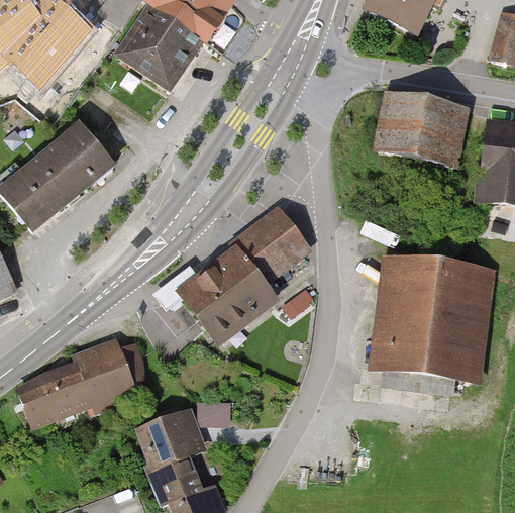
[(214,22),(228,0),(143,0),(150,5),(176,22),(202,39),(211,27),(214,22)]
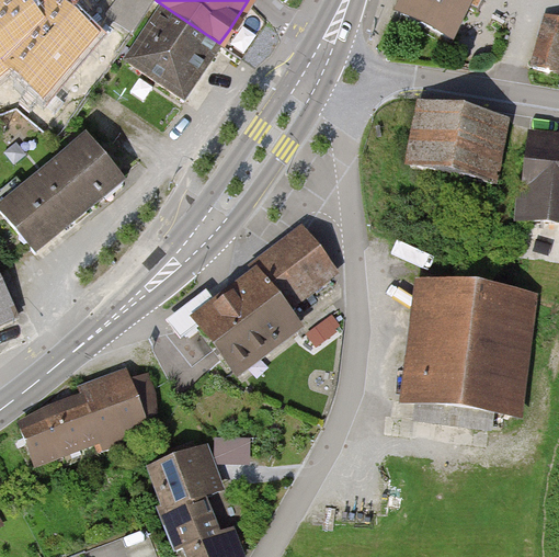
[(406,0),(401,11),(451,35),(466,4),(472,7),(476,0),(406,0)]
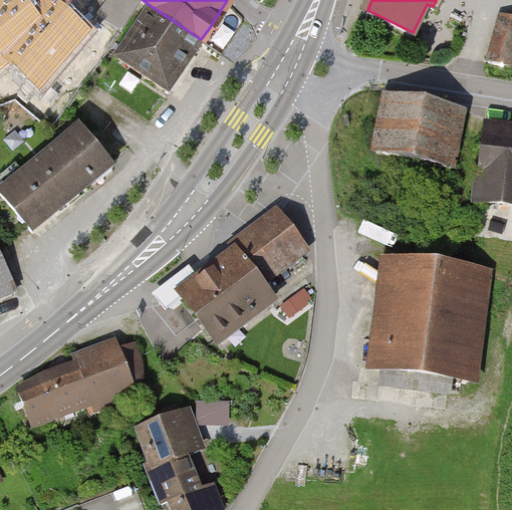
[(194,50),(201,39),(175,22),(150,5),(116,54),(168,89),(175,78),(184,66),(194,50)]
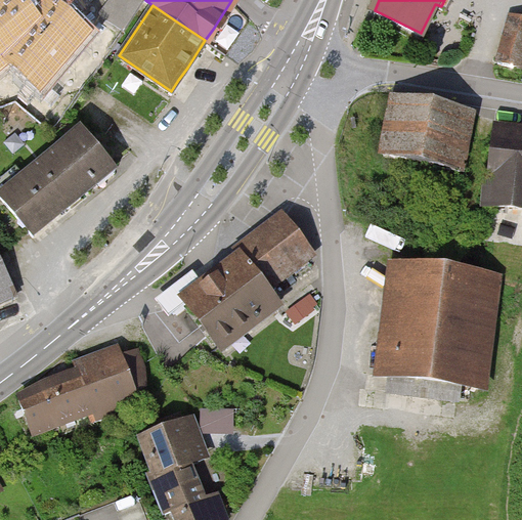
[(101,28),(79,9),(31,69),(54,87),(101,28)]
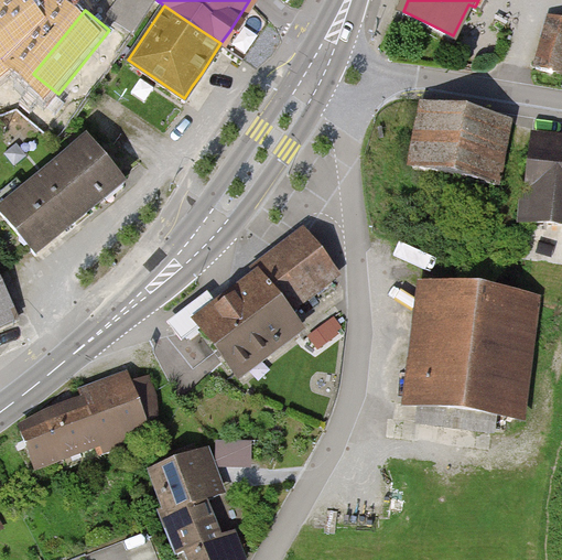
[(561,52),(561,18),(550,14),(537,64),(558,70),(561,52)]
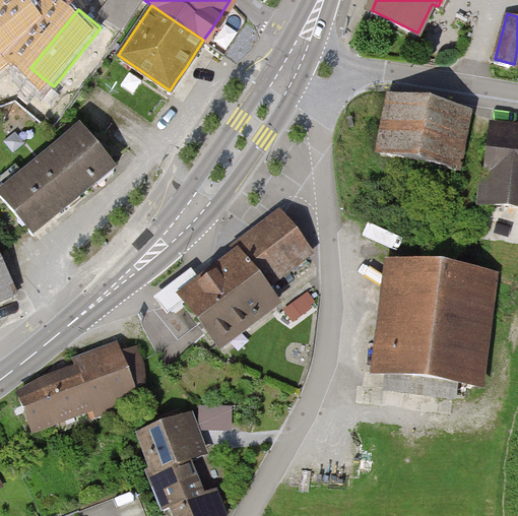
[(0,84),(18,63),(0,48),(0,84)]
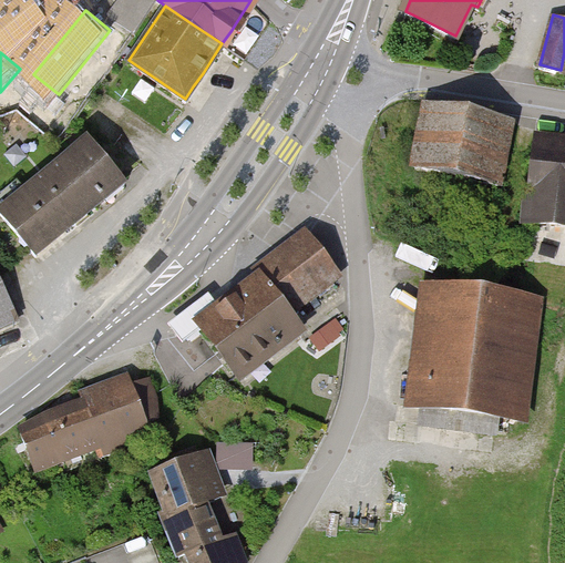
[(511,123),(427,106),(414,166),(461,175),(461,176),(500,184),(511,123)]
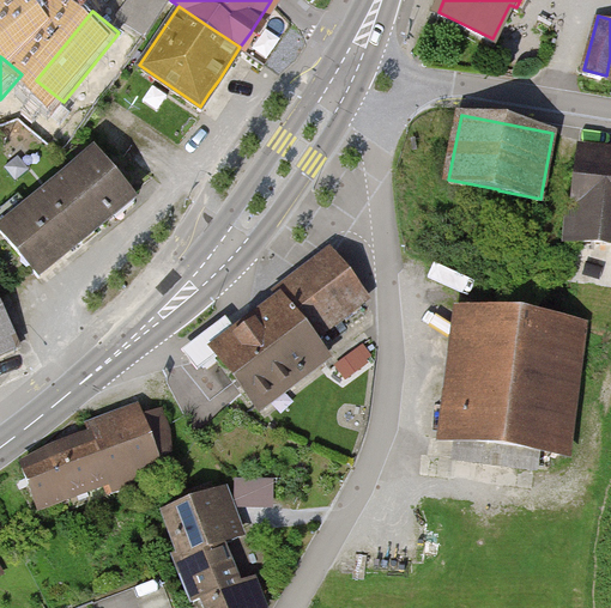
[(0,226),(38,274),(47,267),(61,256),(82,239),(78,236),(86,230),(90,226),(92,230),(103,222),(133,198),(96,151),(0,226)]
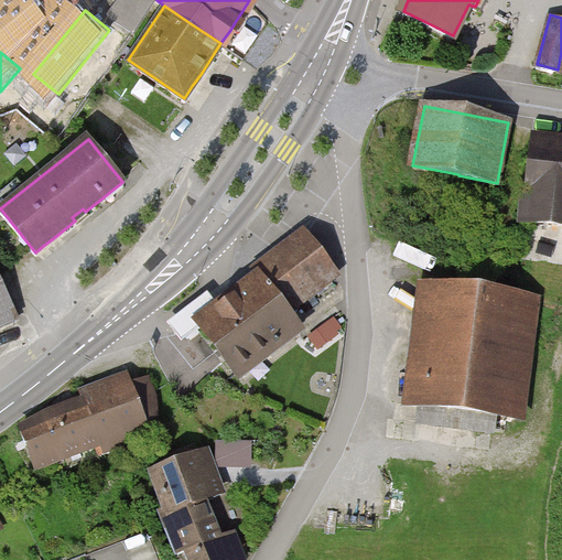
[(561,144),(530,141),(520,217),(561,222),(561,144)]
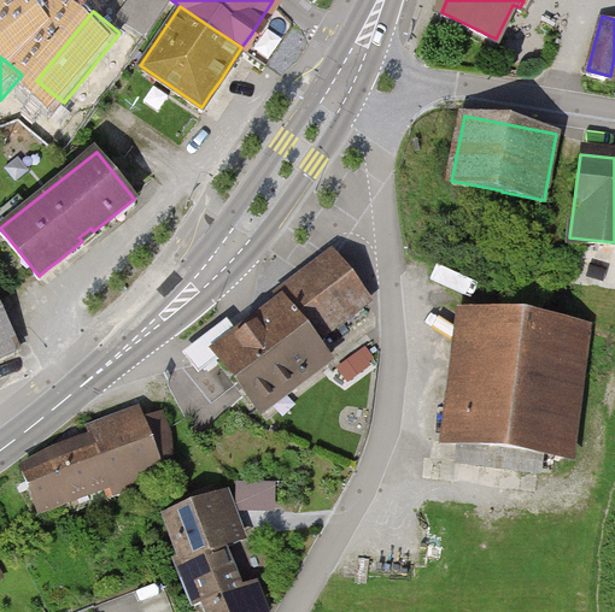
[(276,295),(283,305),(314,345),(321,340),(316,334),(363,298),(329,254),(276,295)]
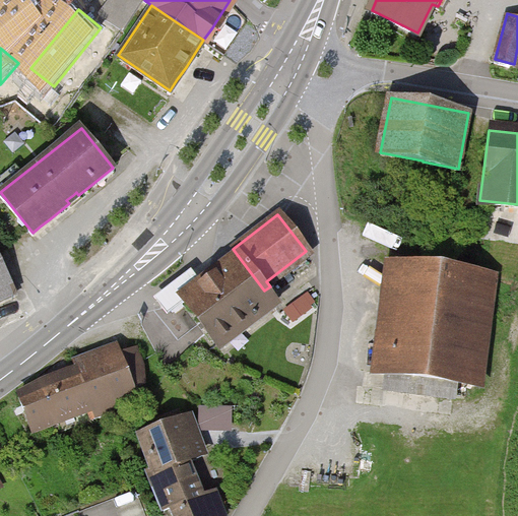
[(185,299),(216,340),(271,299),(264,291),(239,257),(204,283),(185,299)]
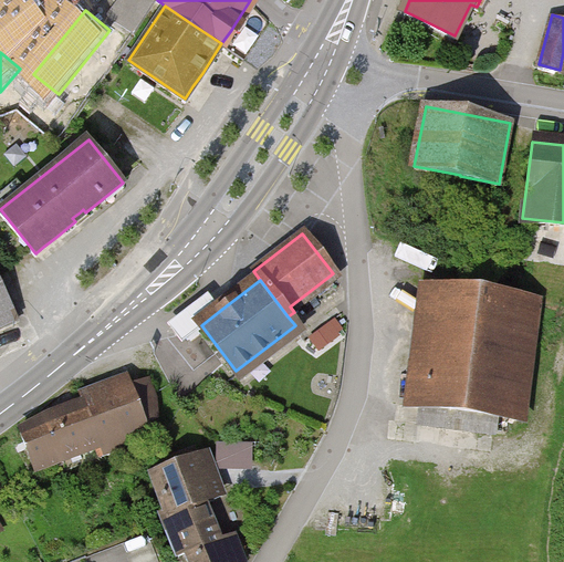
[(0,326),(16,319),(0,285),(0,326)]
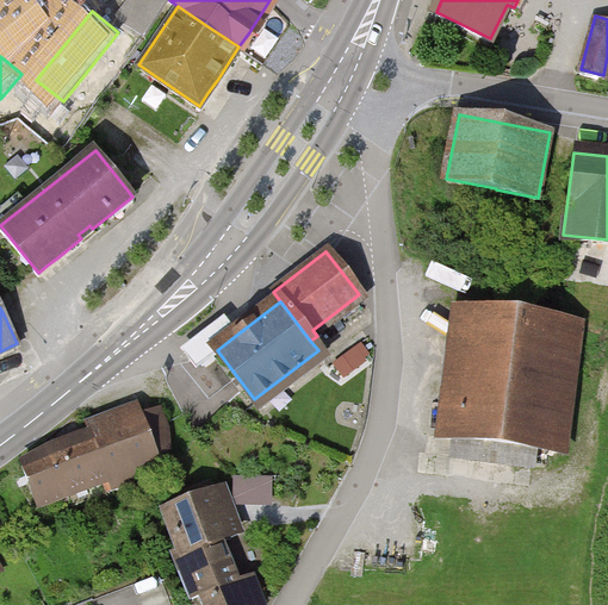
[(562,320),(472,309),(456,434),(546,446),(556,375),(562,320)]
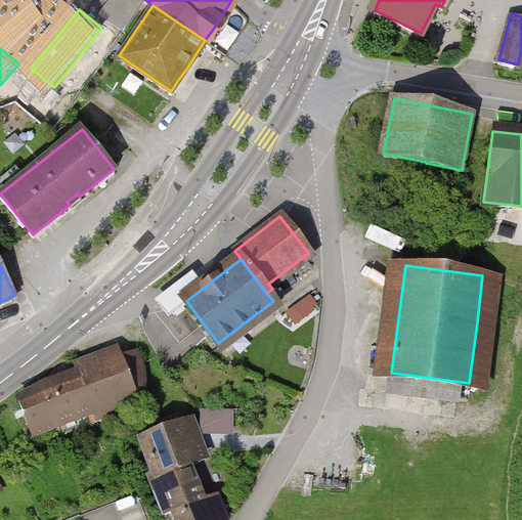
[(186,301),(206,286),(191,269),(155,298),(168,315),(186,301)]
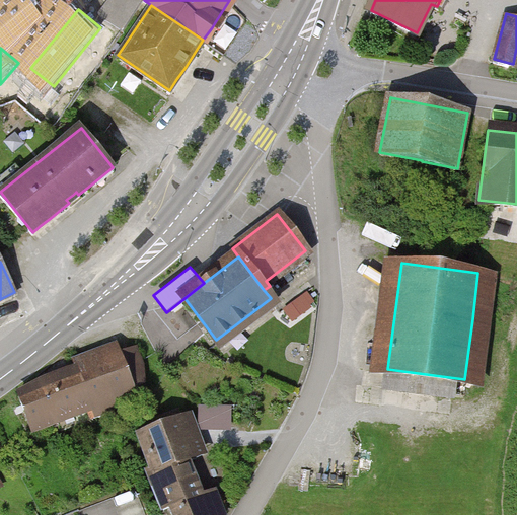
[(119,351),(77,367),(90,402),(86,405),(91,416),(95,415),(131,400),(136,395),(133,386),(142,380),(141,363),(139,359),(134,346),(119,351)]
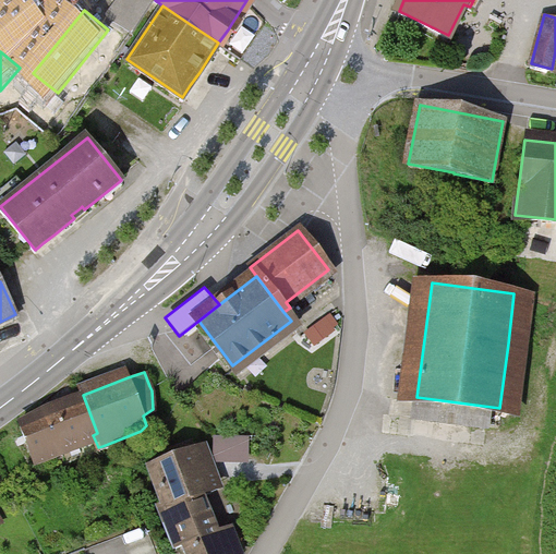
[(19,423),(33,462),(60,452),(59,447),(93,435),(97,433),(83,395),(64,402),(41,411),(36,413),(34,416),(19,423)]
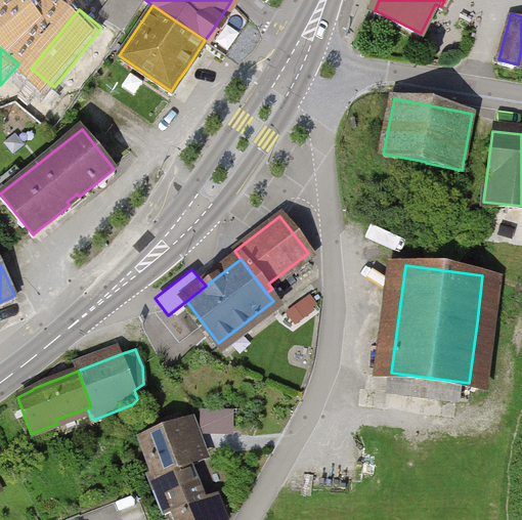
[(233,408),(200,407),(200,432),(232,432),(233,408)]
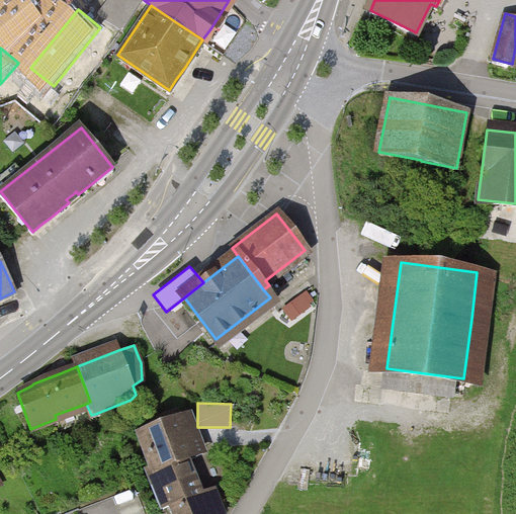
[(195,454),(180,414),(140,429),(155,469),(160,467),(165,481),(155,486),(163,506),(170,503),(174,513),(221,513),(223,513),(212,487),(198,493),(185,458),(195,454)]
